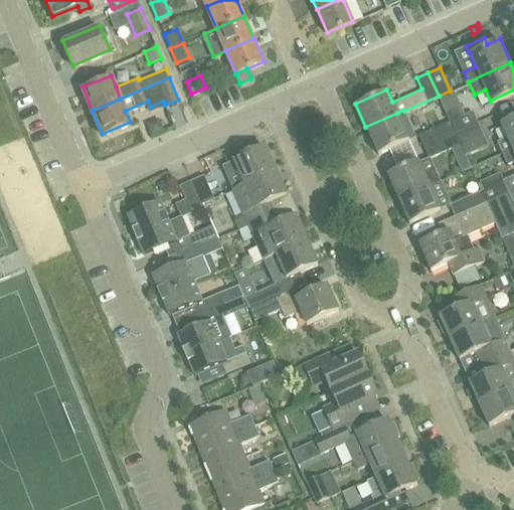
[(449,120),(454,130),(468,124),(477,120),(472,109),(461,113),(457,105),(445,110),(449,120)]
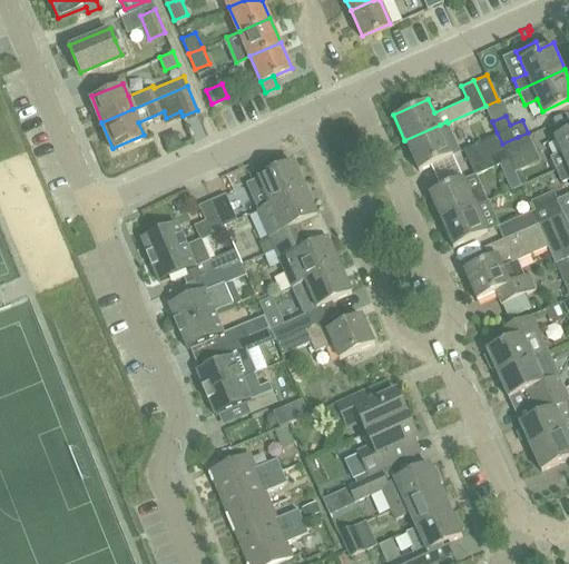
[(440,125),(404,140),(417,167),(451,151),(459,148),(448,122),(447,121),(440,125)]
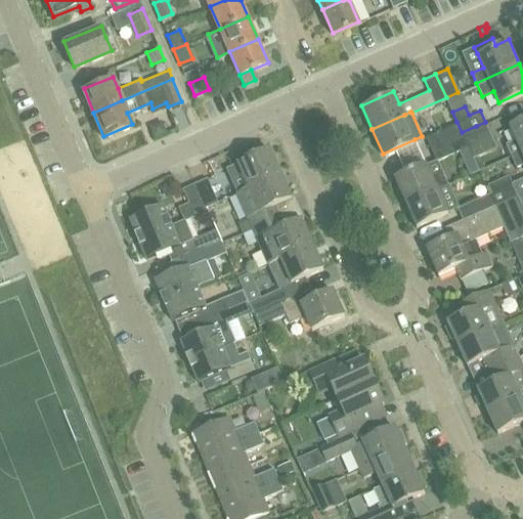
[(509,153),(522,146),(522,118),(509,125),(514,138),(505,142),(509,153)]
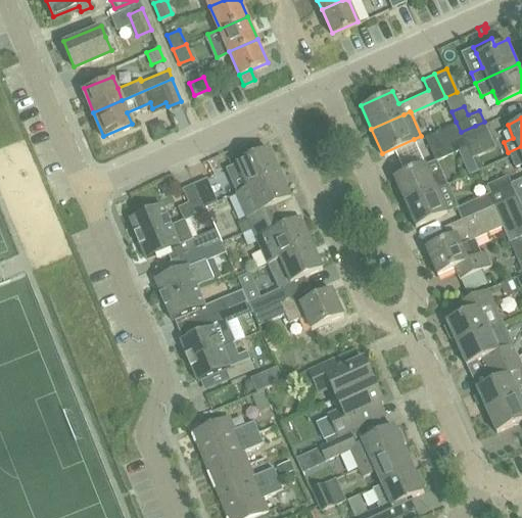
[(461,132),(456,122),(424,135),(429,146),(461,132)]
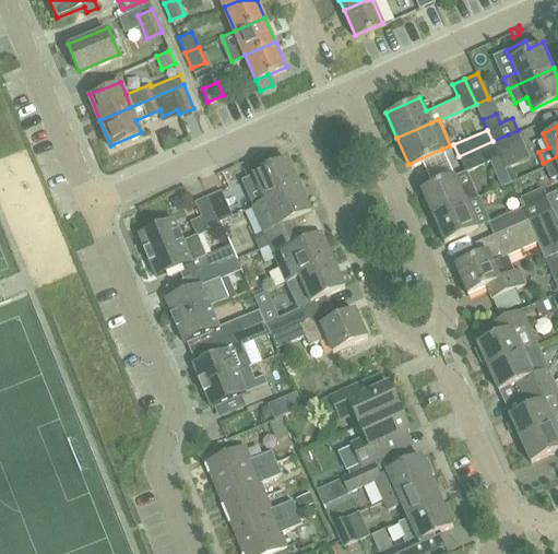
[(493,141),(503,166),(519,160),(508,134),(493,141)]
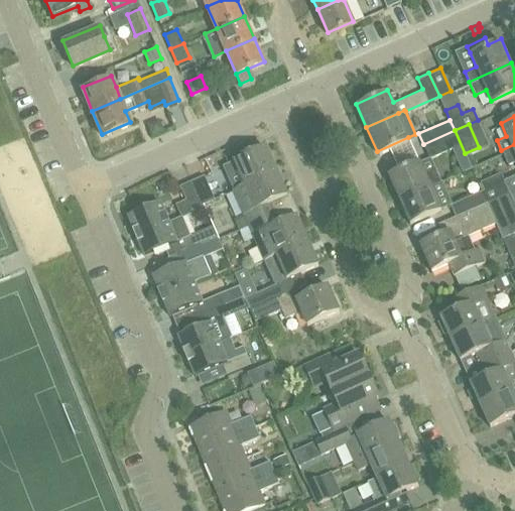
[(465,153),(455,130),(423,144),(429,156),(452,147),(462,168),(470,164),(465,153)]
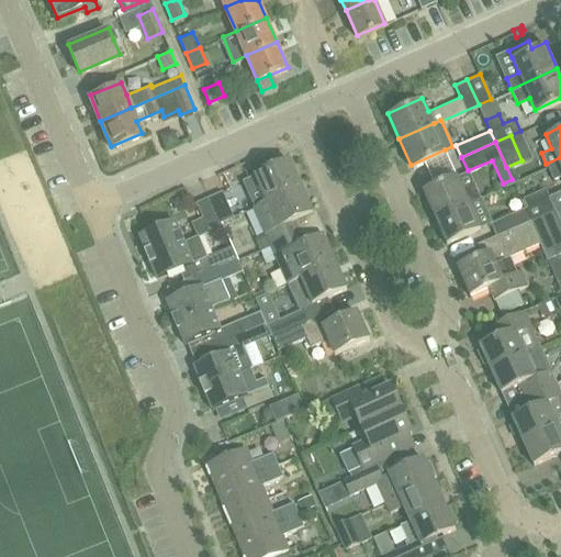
[(560,157),(546,164),(552,177),(560,173),(560,157)]
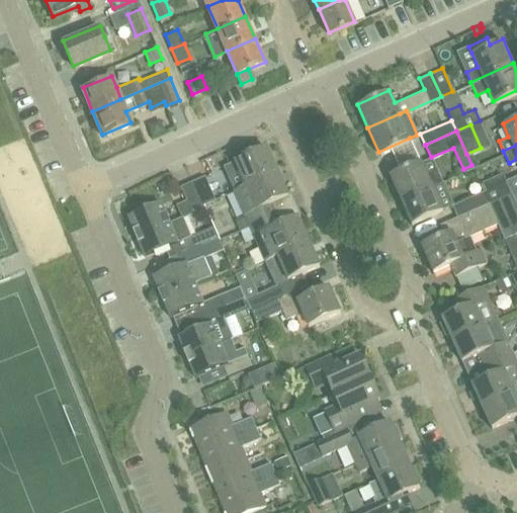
[(246,184),(277,170),(266,146),(235,160),(224,165),(235,189),(246,184)]
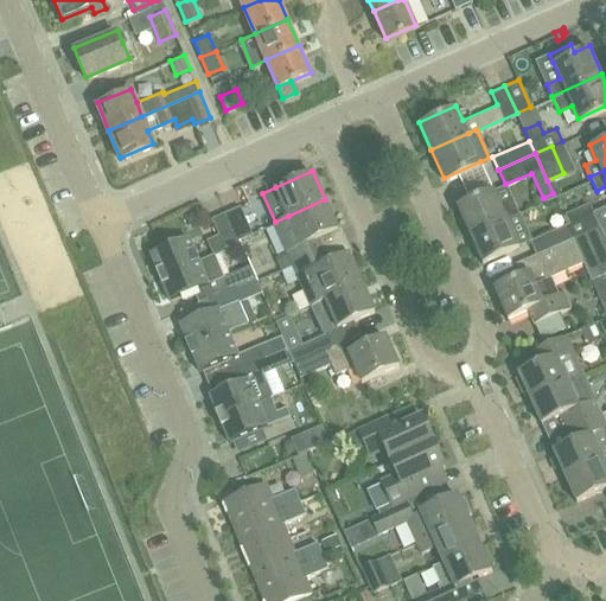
[(467,232),(504,216),(516,211),(509,197),(498,202),(492,189),(455,205),(467,232)]
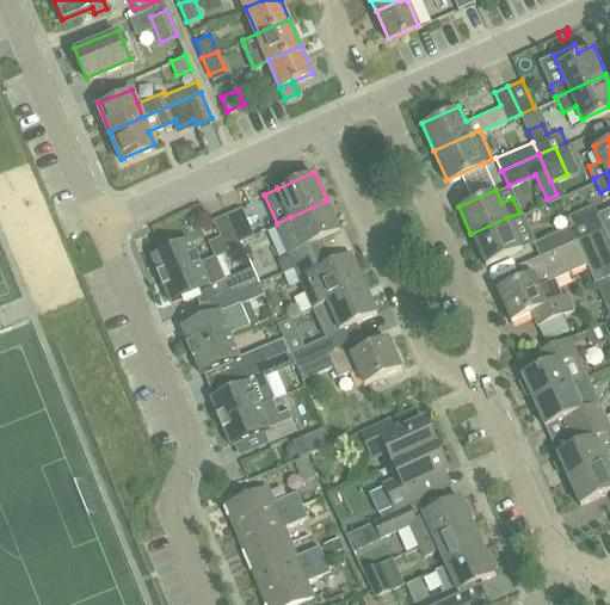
[(325,251),(319,238),(339,228),(327,201),(290,217),(277,223),(289,249),(295,264),(325,251)]
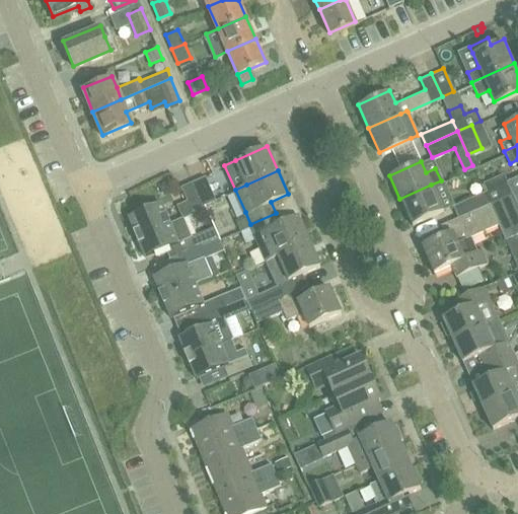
[(489,202),(511,192),(506,180),(506,179),(502,171),(483,180),(486,189),(483,190),(489,202)]
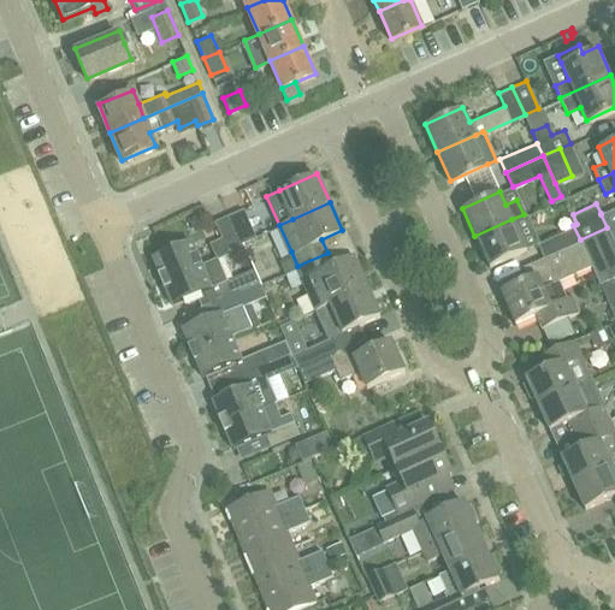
[(230,212),(242,241),(256,235),(243,206),(230,212)]
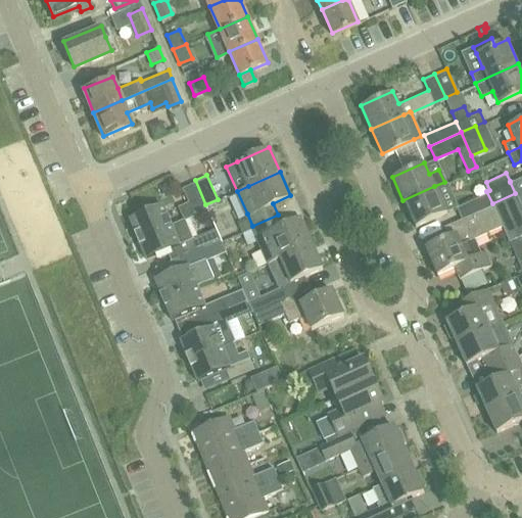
[(179,203),(184,217),(206,207),(205,204),(195,180),(182,186),(188,199),(179,203)]
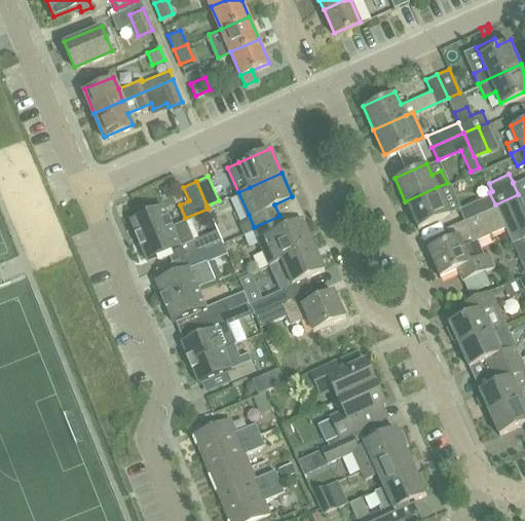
[(448,212),(437,187),(405,201),(416,226),(448,212)]
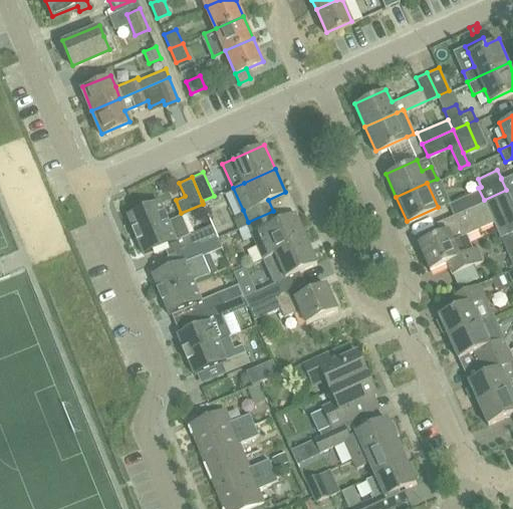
[(447,202),(452,214),(484,200),(478,188),(447,202)]
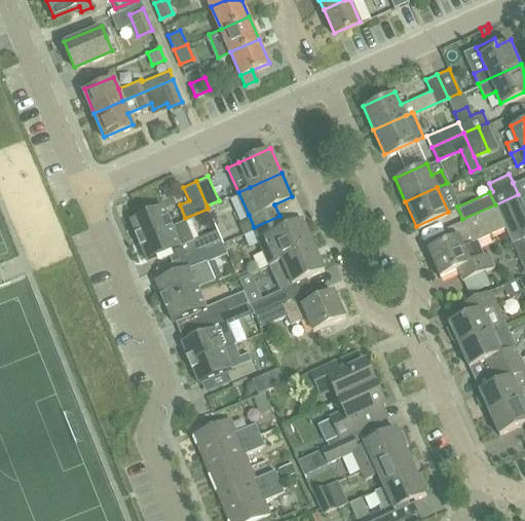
[(524,203),(523,205),(518,194),(495,205),(503,224),(511,240),(524,234),(524,215),(524,214),(524,203)]
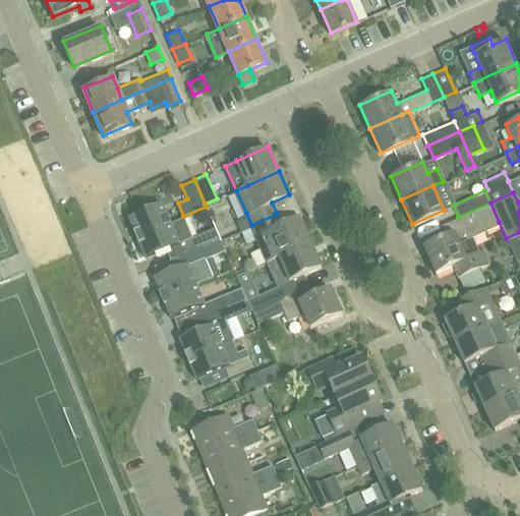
[(136,236),(170,222),(162,203),(128,216),(136,236)]
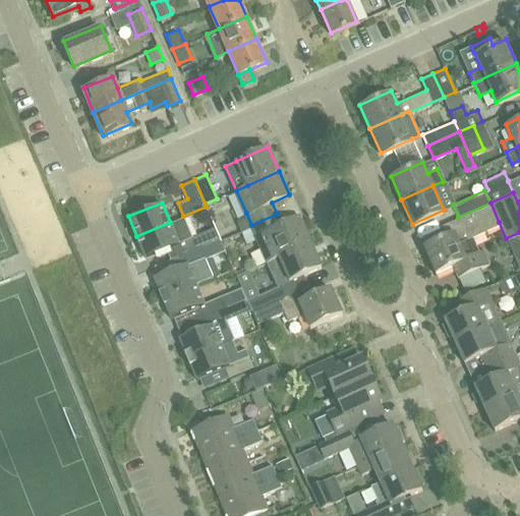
[(490,203),(458,217),(447,222),(452,233),(422,246),(434,271),(450,264),(455,275),(485,262),(479,248),(475,250),(469,235),(499,222),(490,203)]
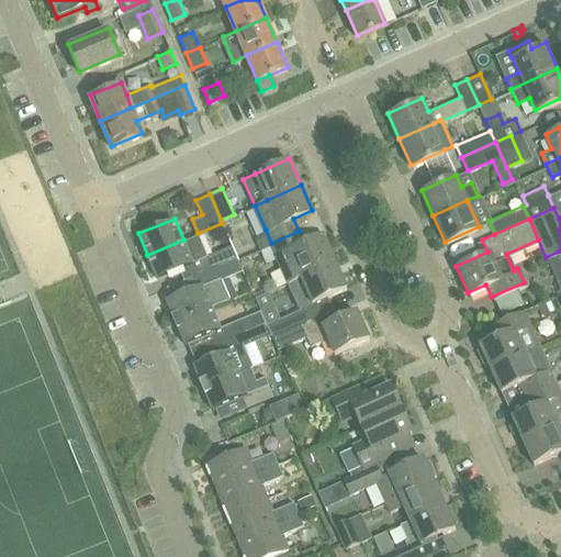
[(323,234),(304,243),(299,231),(271,243),(277,256),(289,281),(301,276),(335,260),(323,234)]
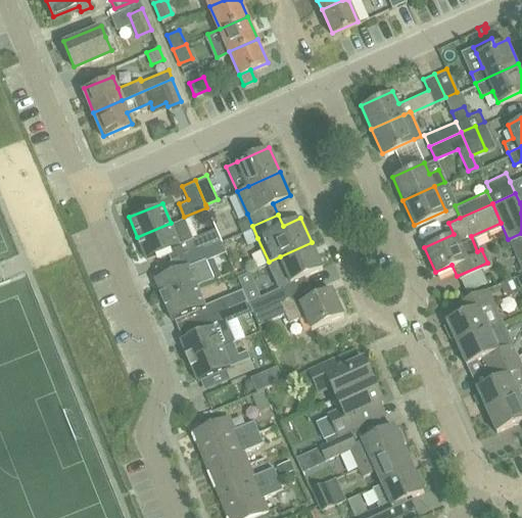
[(165,248),(170,259),(178,255),(202,245),(220,238),(216,227),(197,234),(192,236),(184,217),(171,223),(137,237),(146,257),(165,248)]
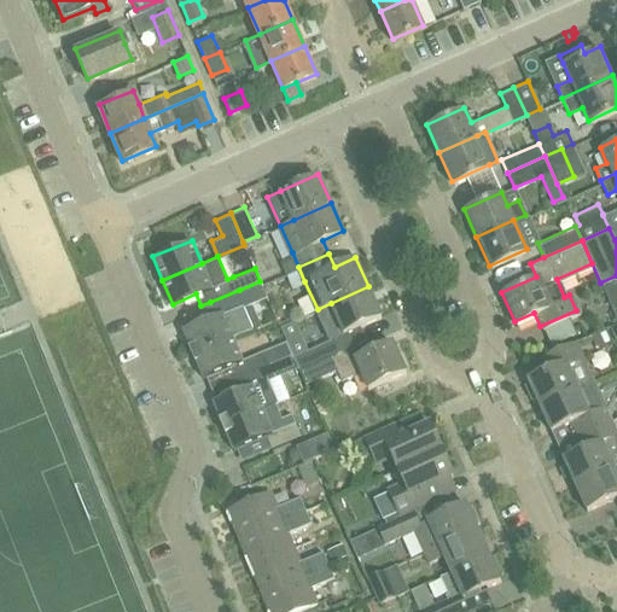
[(616,278),(616,277),(600,283),(611,307),(616,303),(616,278)]
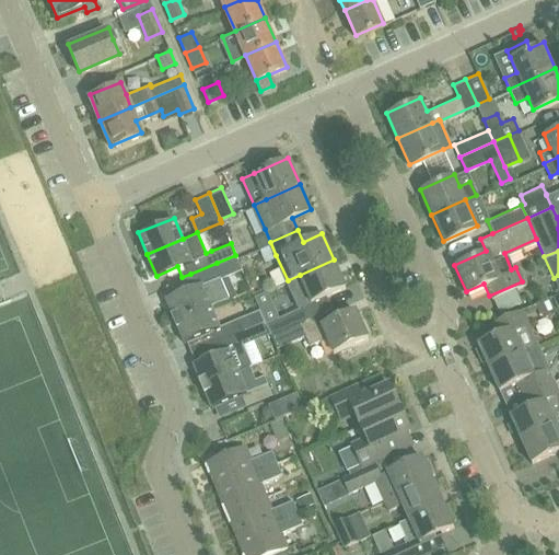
[(190,274),(182,277),(165,285),(170,295),(165,297),(175,319),(210,304),(228,297),(219,275),(221,275),(241,266),(235,255),(217,263),(190,274)]
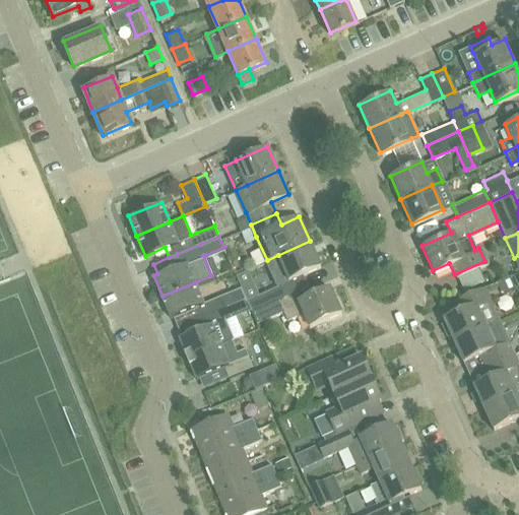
[(320,264),(310,241),(278,255),(267,260),(277,282),(246,297),(252,308),(282,295),(308,283),(303,271),(320,264)]
